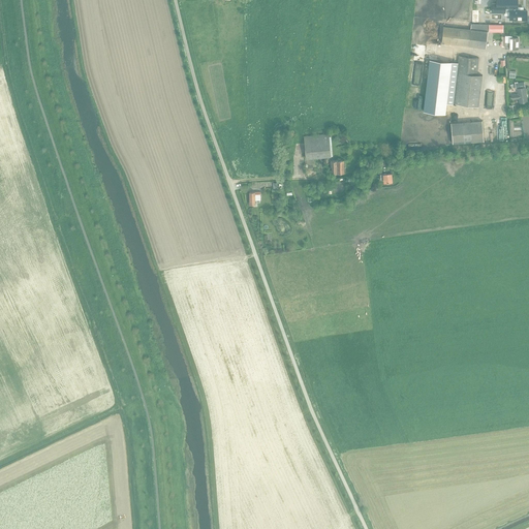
[(496,0),(496,3),(492,3),(492,11),(505,12),(505,11),(510,11),(510,16),(517,16),(517,20),(522,20),(522,18),(526,18),(527,18),(527,10),(519,10),(519,7),(518,7),(517,0),(496,0)]
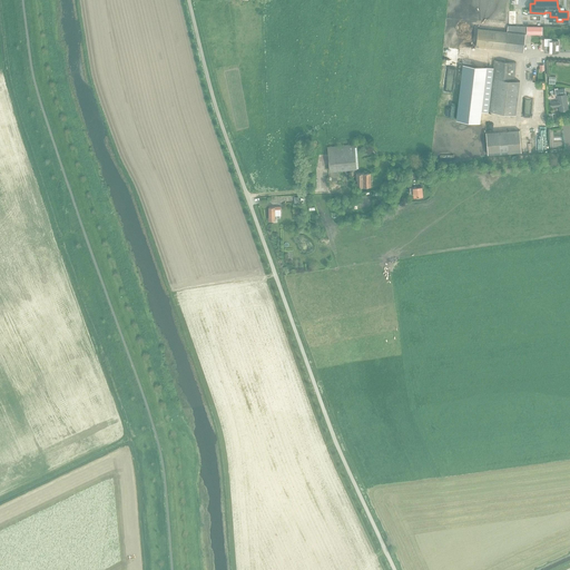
[(530,32),(542,32),(542,27),(508,26),(507,31),(478,28),(475,47),(504,49),(523,51),(524,39),(530,39),(530,32)]
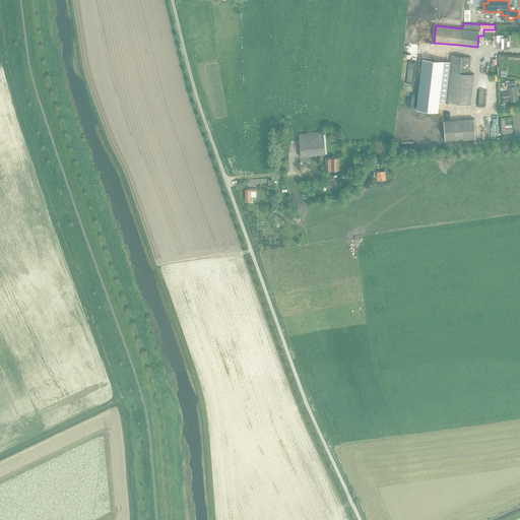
[(502,48),(510,48),(510,37),(504,37),(504,35),(497,35),(497,48),(502,48)]
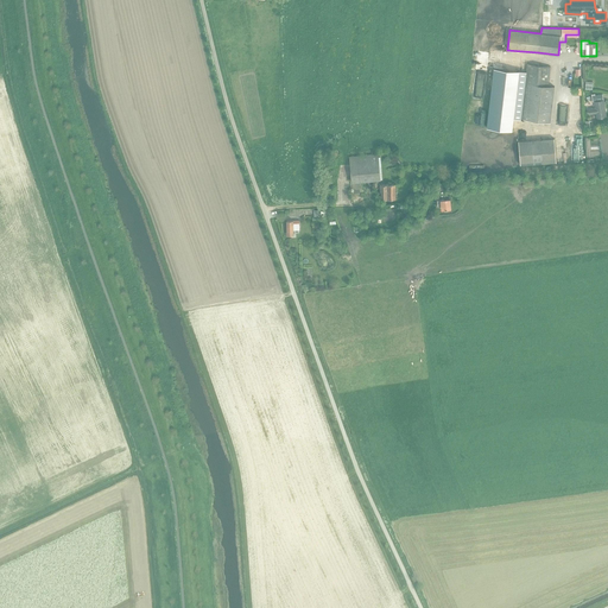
[(494,69),(487,127),(512,131),(513,118),(520,119),(550,122),(555,87),(557,68),(551,67),(527,64),(526,73),(494,69)]
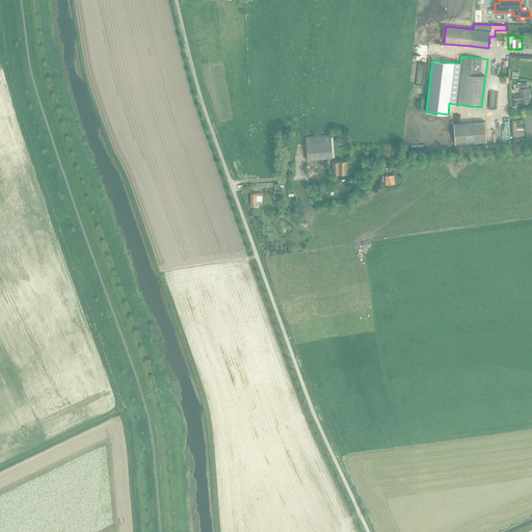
[(527,82),(521,83),(521,82),(517,82),(519,89),(520,89),(521,95),(514,96),(515,100),(522,99),(522,103),(530,102),(527,82)]
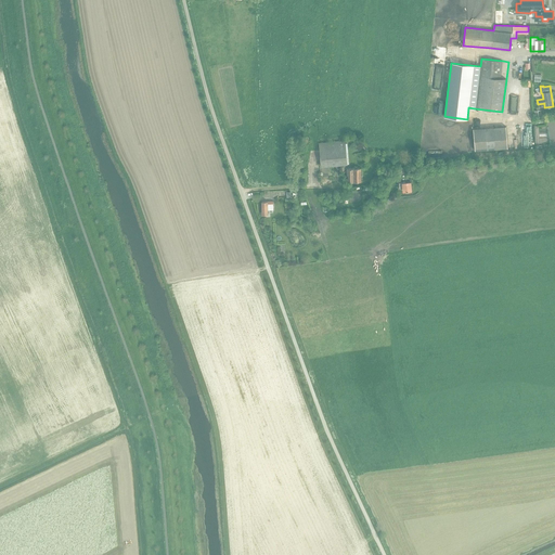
[(473,129),(475,151),(507,147),(506,126),(473,129)]
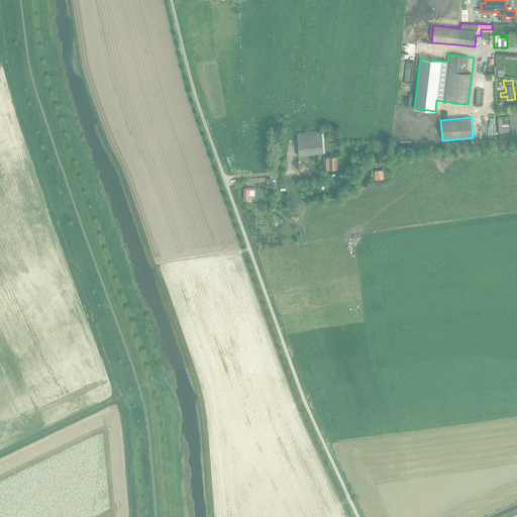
[(297,133),(299,154),(323,152),(321,131),(297,133)]
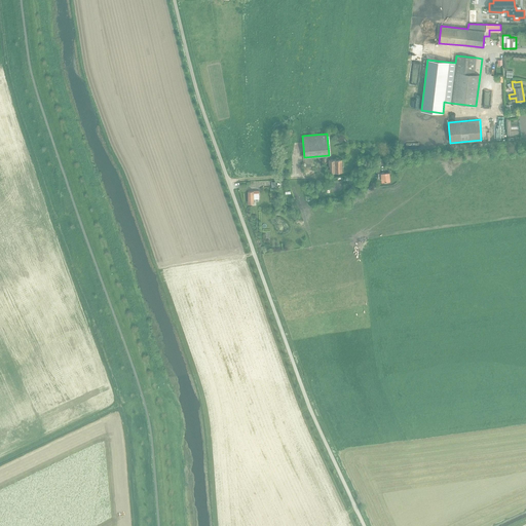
[(342,159),(329,160),(329,162),(329,173),(335,173),(342,172),(342,159)]
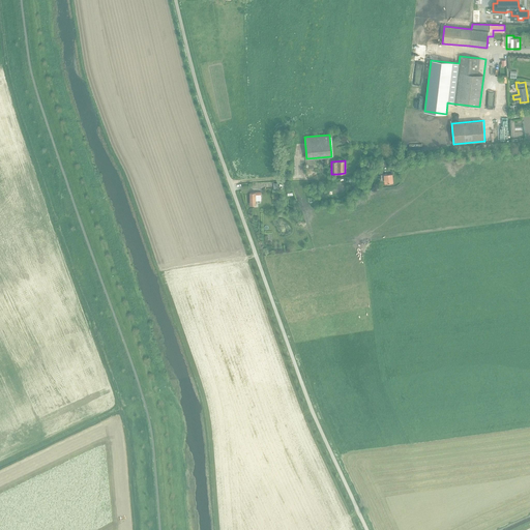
[(385,182),(393,182),(392,174),(381,175),(381,180),(384,179),(385,182)]
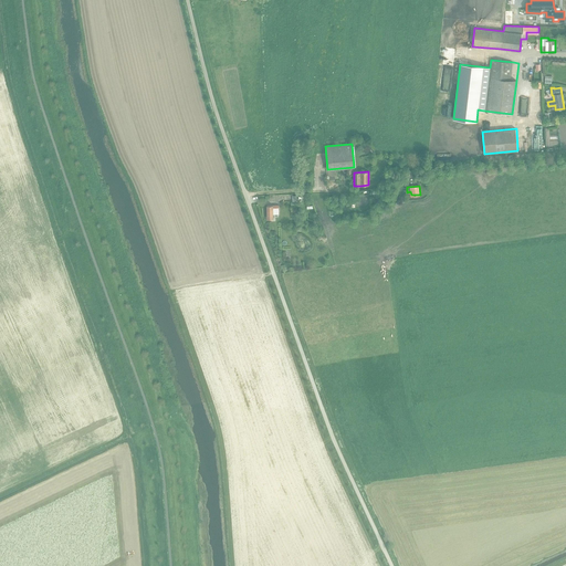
[(383,192),(381,192),(381,190),(373,191),(373,195),(374,195),(374,197),(376,197),(376,198),(380,198),(380,200),(383,200),(383,199),(383,192)]
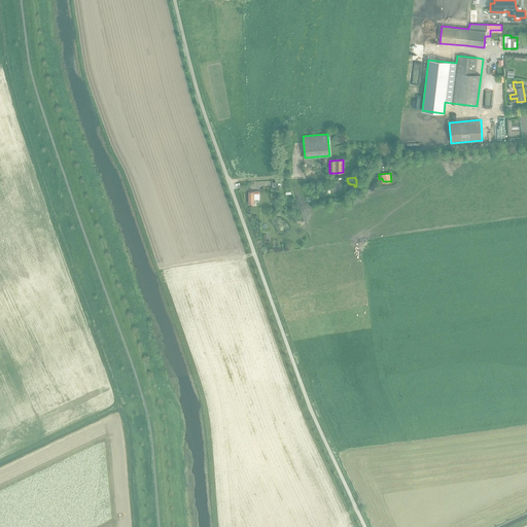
[(259,190),(248,191),(248,198),(249,198),(249,204),(254,203),(254,200),(259,199),(259,190)]
